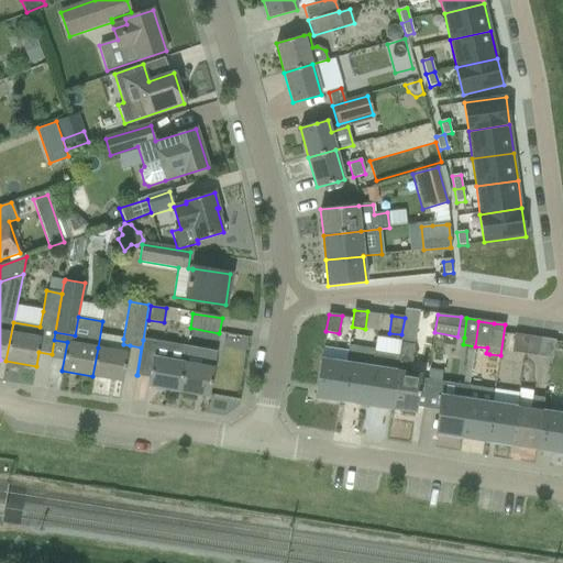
[(403,333),(400,345),(414,348),(415,348),(417,335),(403,333)]
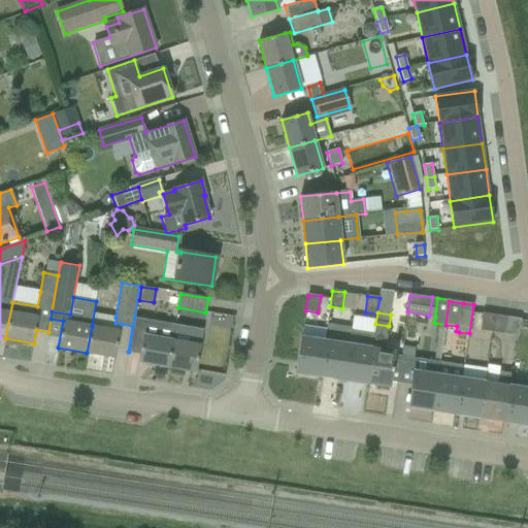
[(480,331),(493,333),(496,316),(483,314),(480,331)]
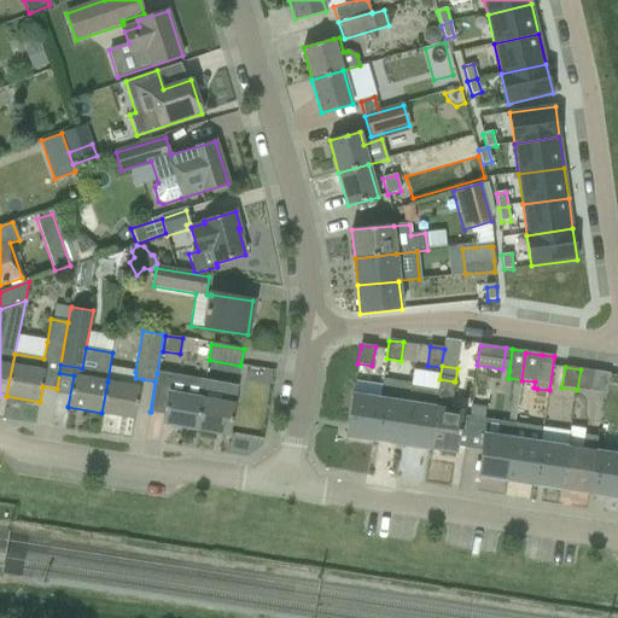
[(413,368),(409,385),(436,391),(439,374),(413,368)]
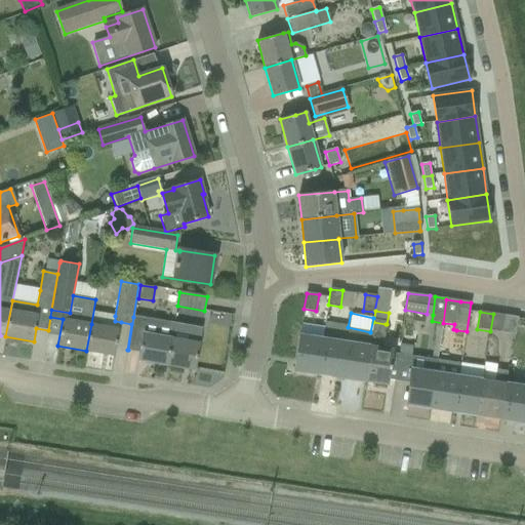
[(490,331),(501,333),(506,316),(493,314),(490,331)]
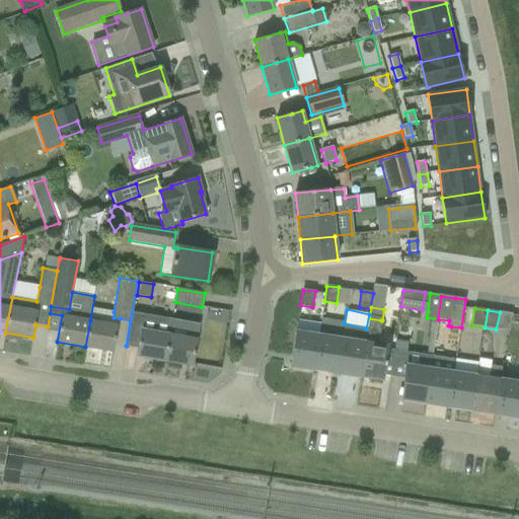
[(137,356),(165,361),(172,319),(132,313),(127,346),(139,348),(137,356)]
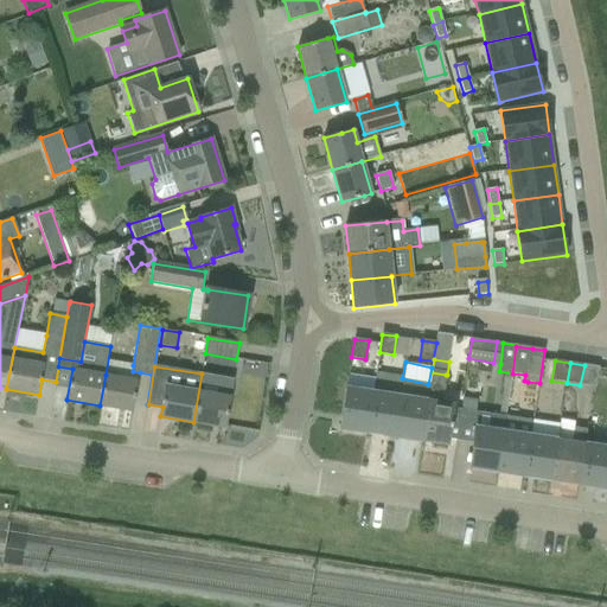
[(430,384),(421,441),(449,445),(449,439),(457,440),(461,410),(454,409),(455,404),(441,402),(446,375),(432,372),(429,384),(430,384)]
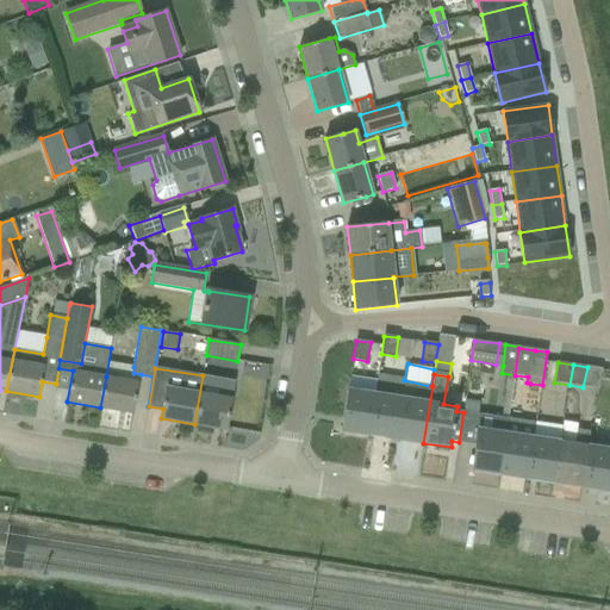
[(194,424),(226,430),(235,381),(203,375),(194,424)]
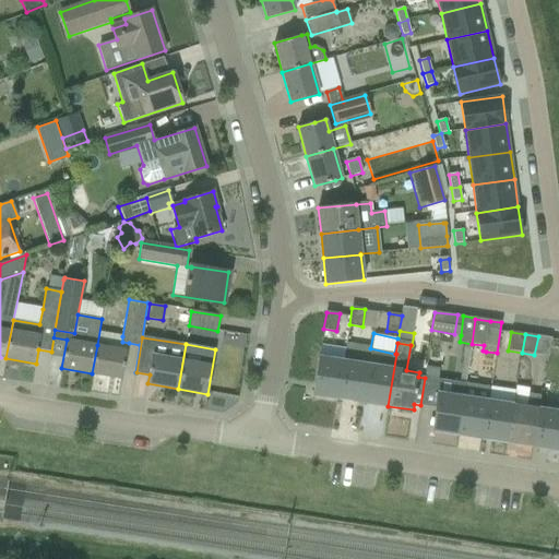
[(92,373),(122,379),(127,351),(97,345),(92,373)]
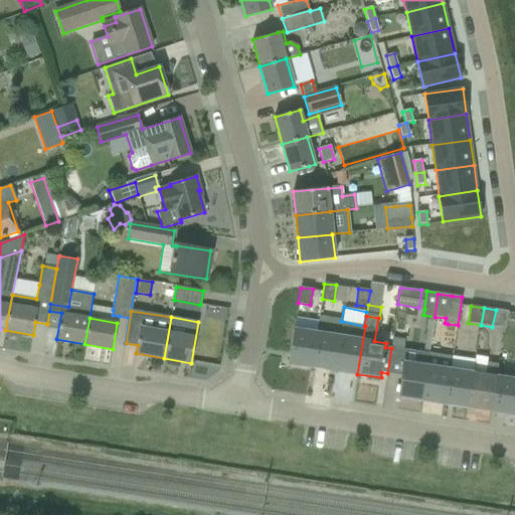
[(395,325),(393,333),(396,337),(401,338),(405,335),(406,326),(403,322),(399,322),(395,325)]
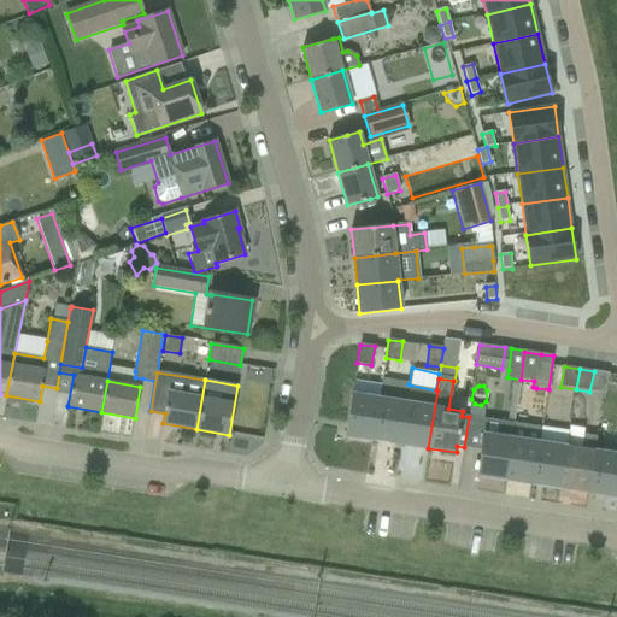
[(406,445),(428,448),(438,391),(436,391),(415,388),(406,445)]
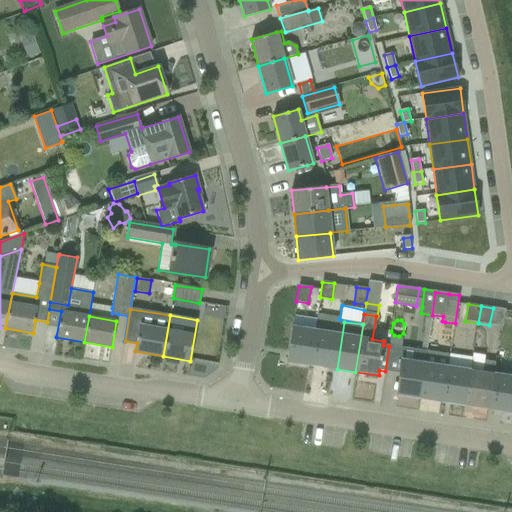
[(287,361),(312,365),(317,331),(292,327),(287,361)]
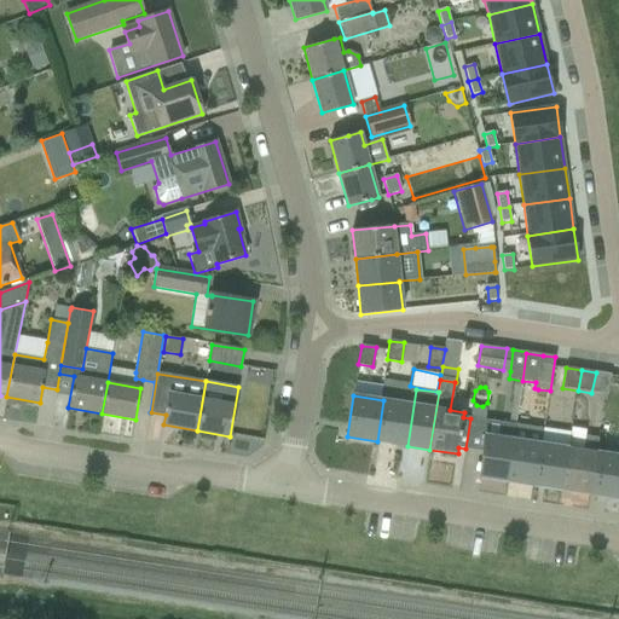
[(377,441),(408,446),(414,405),(383,400),(377,441)]
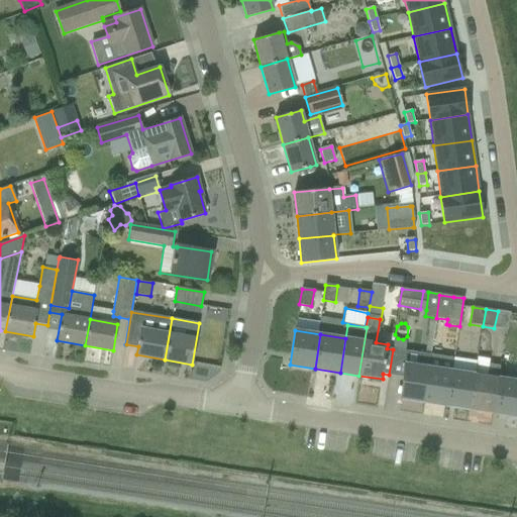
[(400,398),(423,402),(430,355),(418,353),(416,364),(405,363),(407,351),(393,349),(389,375),(403,377),(400,398)]
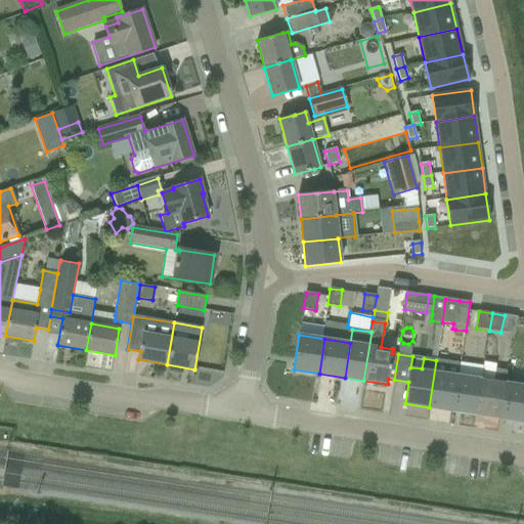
[(429,407),(451,410),(460,363),(436,360),(429,407)]
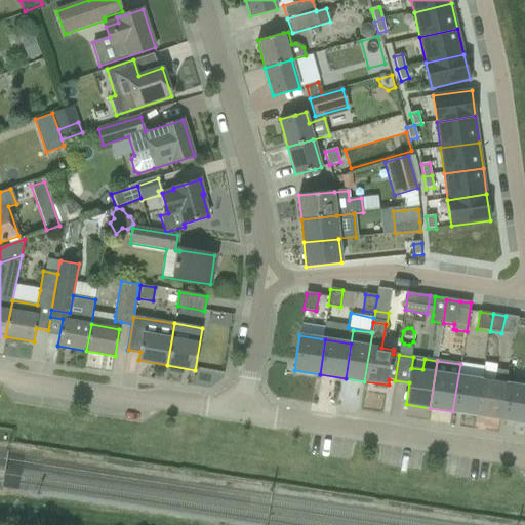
[(478,415),(501,419),(507,385),(506,385),(508,372),(496,371),(494,382),(483,380),(478,415)]
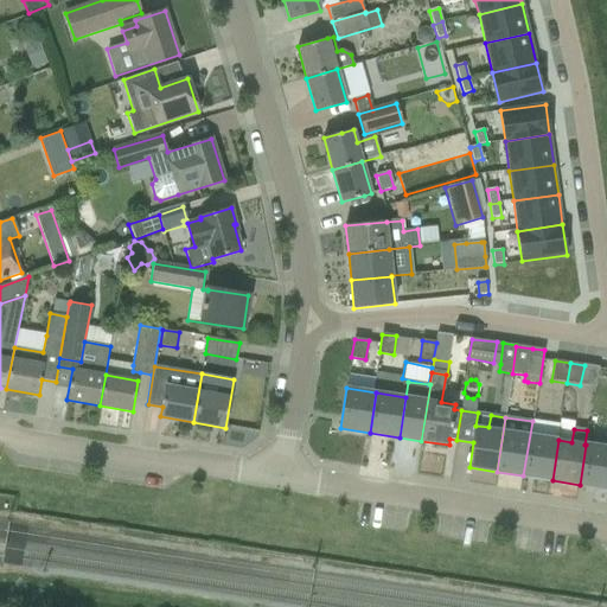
[(523,475),(553,480),(558,440),(530,436),(523,475)]
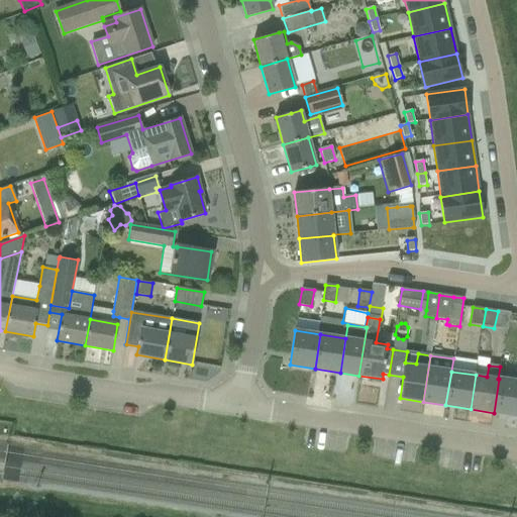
[(494,413),(516,416),(516,381),(499,379),(494,413)]
